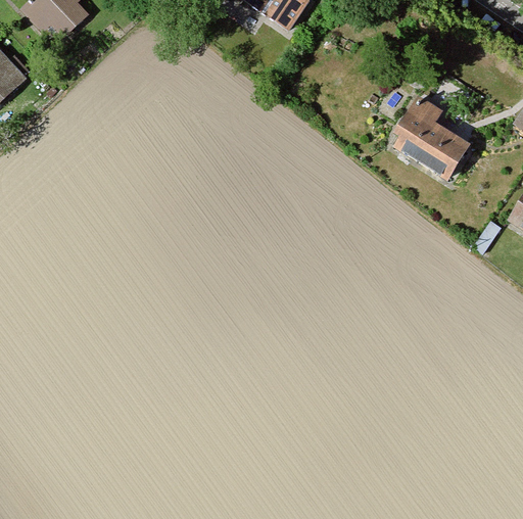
[(29,0),(21,7),(43,30),(48,25),(61,38),(88,11),(78,0),(29,0)]
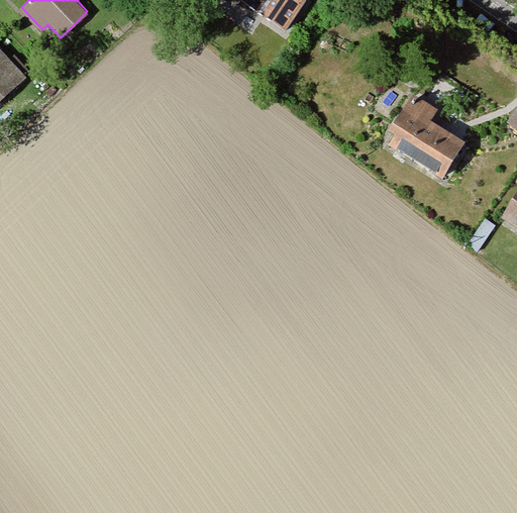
[(307,0),(242,0),(287,29),(307,0)]
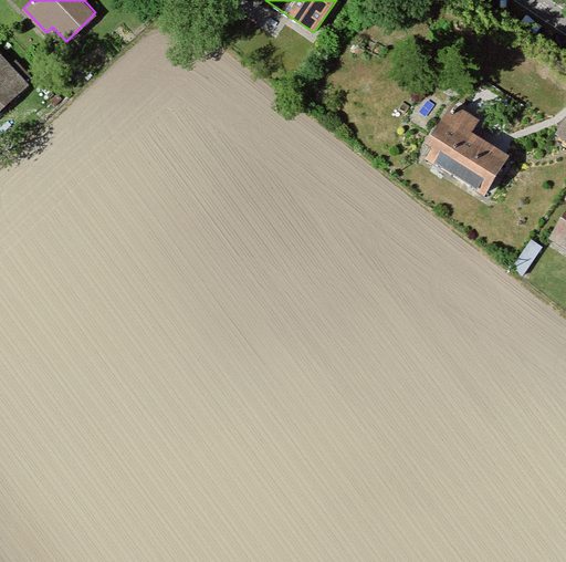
[(0,107),(27,82),(0,54),(0,107)]
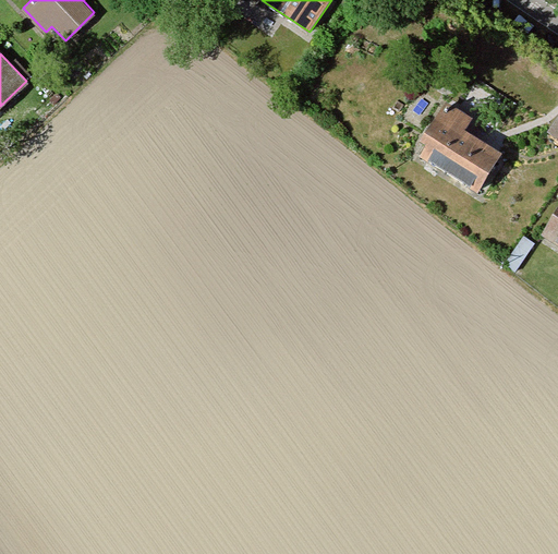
[(471,116),(447,100),(422,142),(428,146),(421,157),(477,191),(500,154),(462,130),(471,116)]
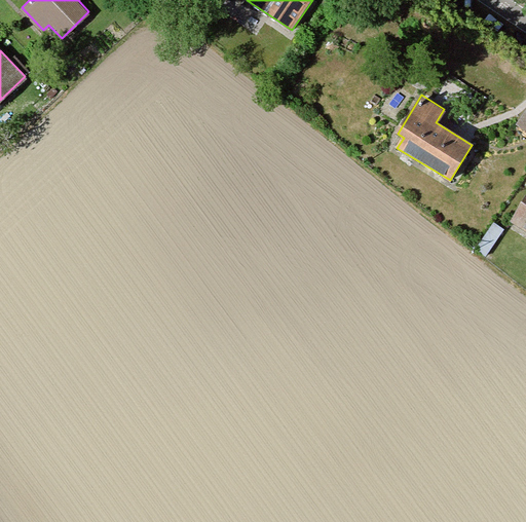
[(525,106),(517,120),(525,126),(525,106)]
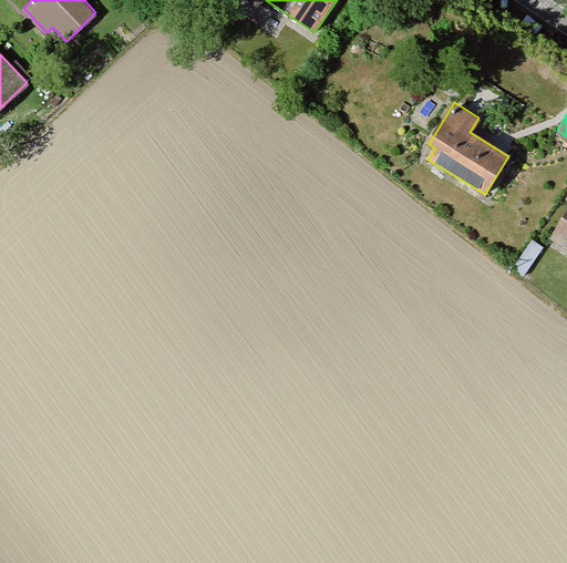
[(566,213),(552,237),(566,246),(566,213)]
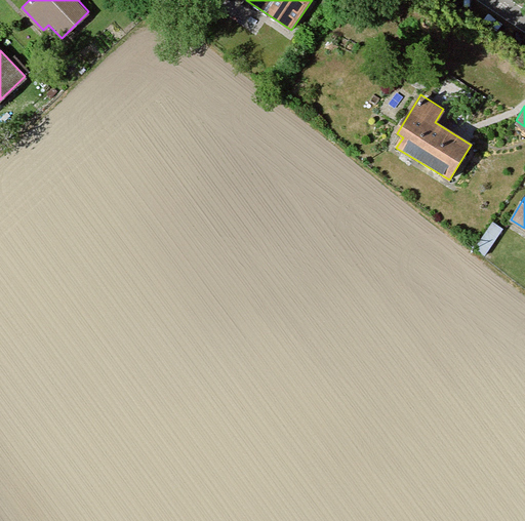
All buildings are outlined.
